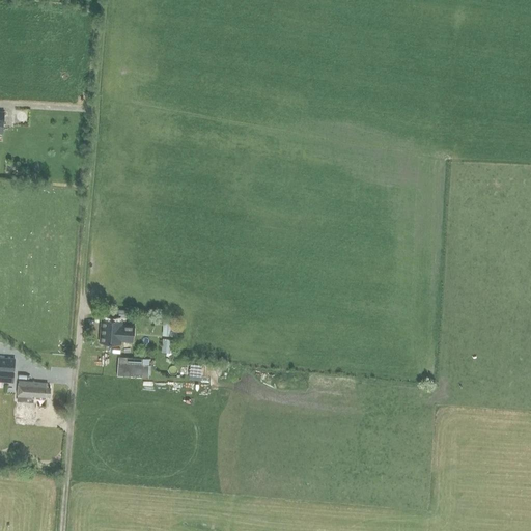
[(176,336),(177,325),(177,317),(164,316),(163,324),(162,335),(176,336)]
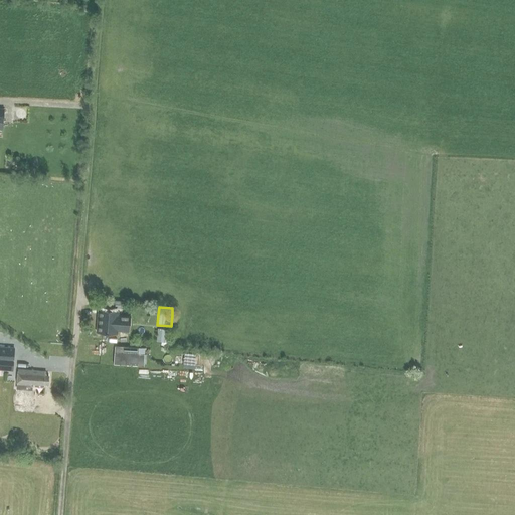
[(129,331),(130,315),(118,314),(118,310),(98,309),(97,333),(117,334),(117,330),(129,331)]
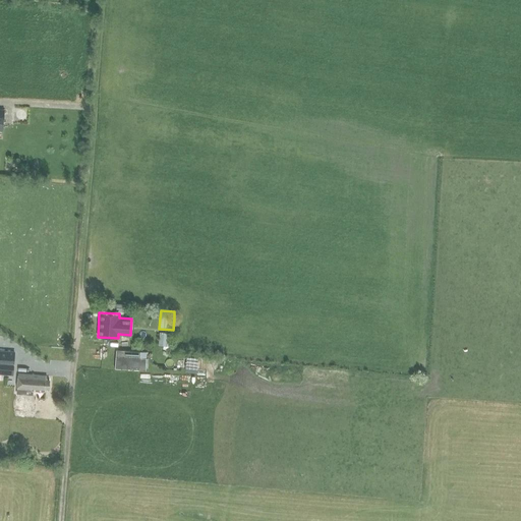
[(171,334),(159,333),(158,345),(170,346),(171,334)]
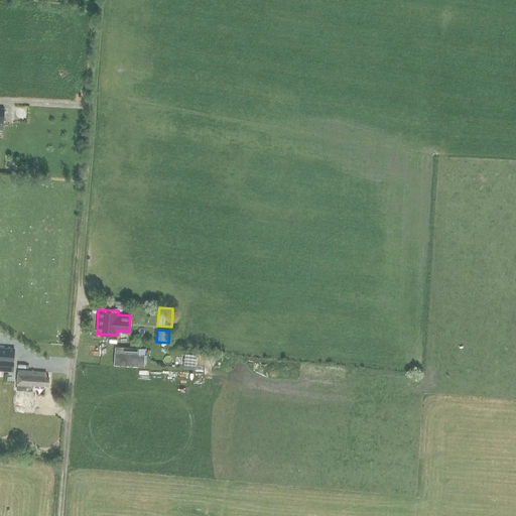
[(143,366),(144,348),(113,347),(113,365),(143,366)]
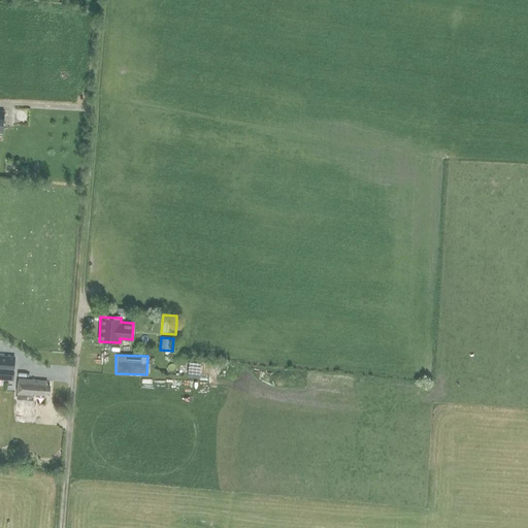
[(0,377),(12,380),(14,358),(0,356),(0,377)]
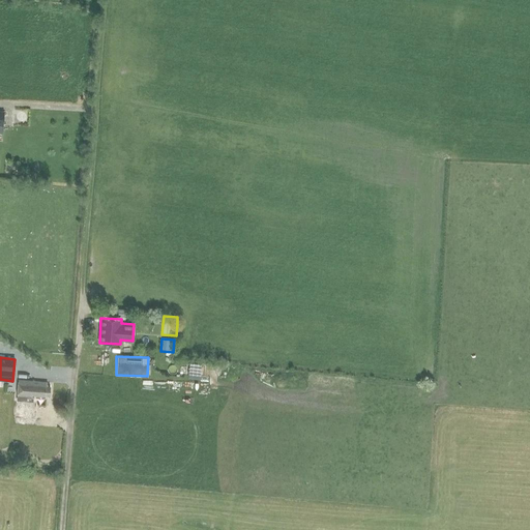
[(25,425),(26,418),(33,419),(35,403),(32,402),(32,398),(46,399),(46,395),(49,395),(50,387),(47,387),(47,383),(19,380),(15,424),(25,425)]
